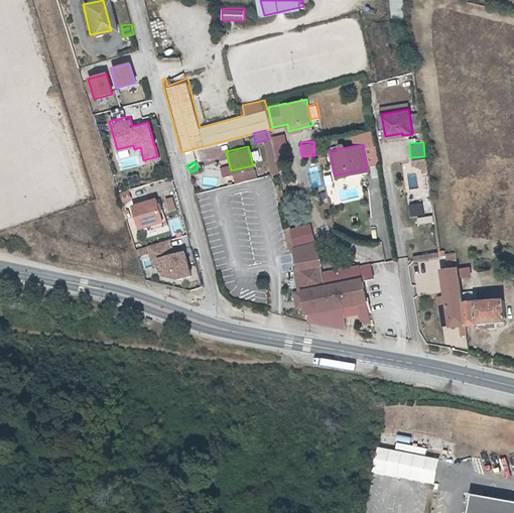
[(156,209),(160,208),(158,198),(130,206),(136,228),(144,226),(159,221),(156,209)]
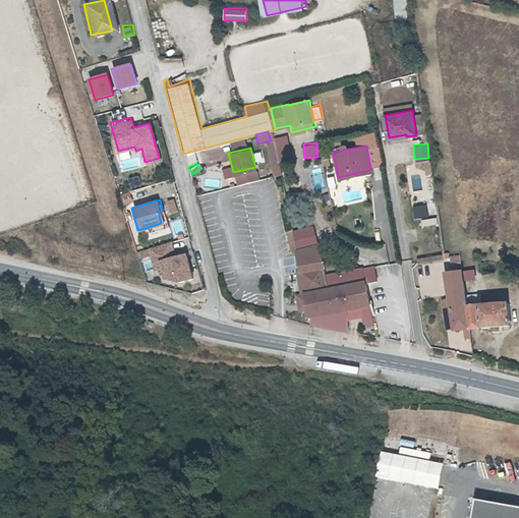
[(426,204),(412,205),(413,217),(427,216),(426,204)]
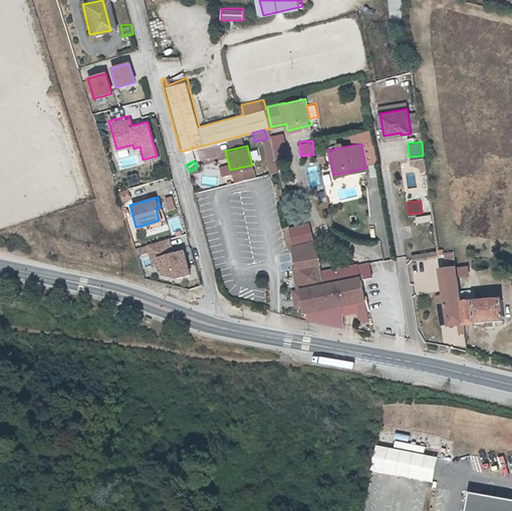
[(159,220),(144,225),(146,231),(166,225),(160,207),(156,208),(159,220)]
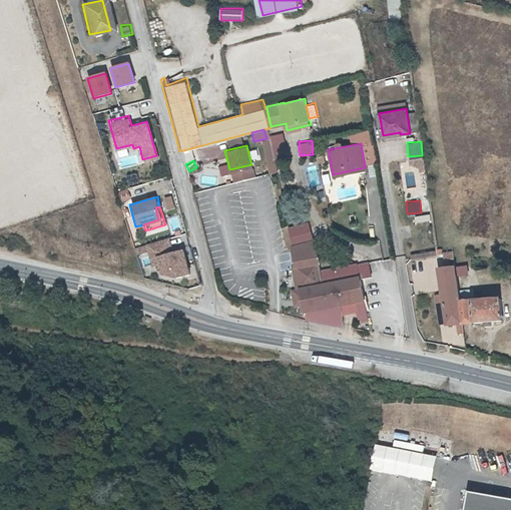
[(308,221),(288,226),(292,243),(313,238),(308,221)]
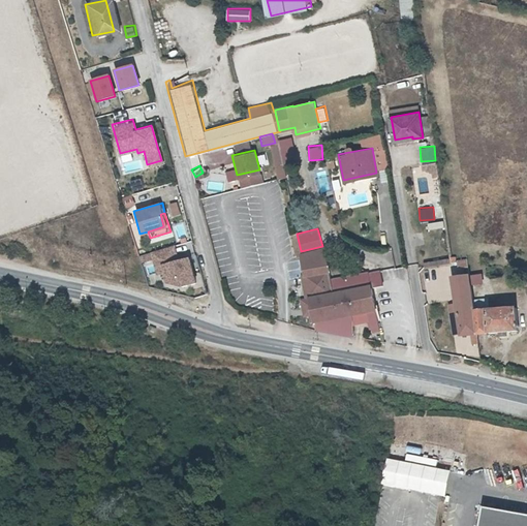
[(198,283),(191,256),(181,258),(177,244),(140,253),(144,270),(162,266),(168,290),(198,283)]
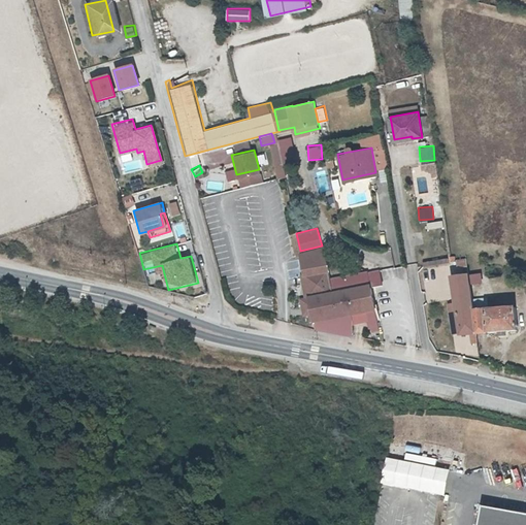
[(323,247),(299,252),(303,272),(329,268),(323,247)]
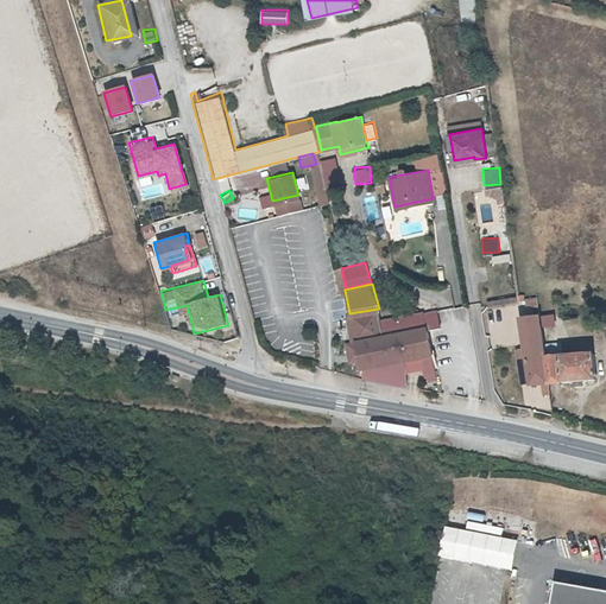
[(490,342),(518,339),(516,306),(487,309),(490,342)]
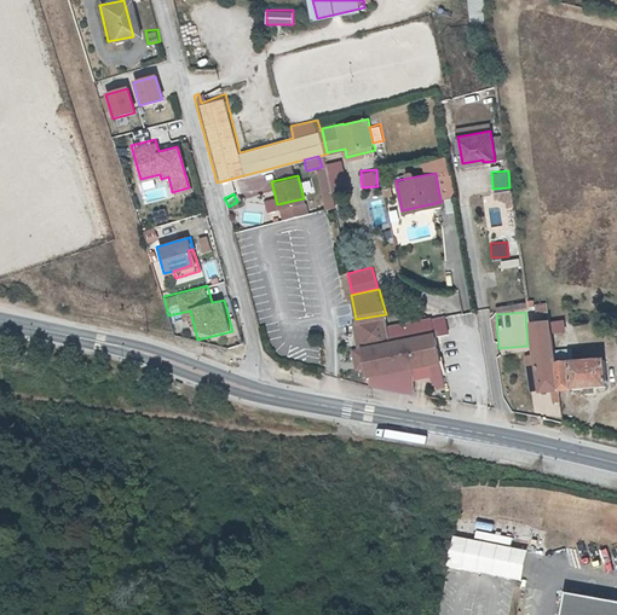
[(453,340),(447,314),(431,318),(382,329),(387,343),(362,349),(369,377),(414,366),(428,361),(433,379),(447,377),(438,342),(453,340)]
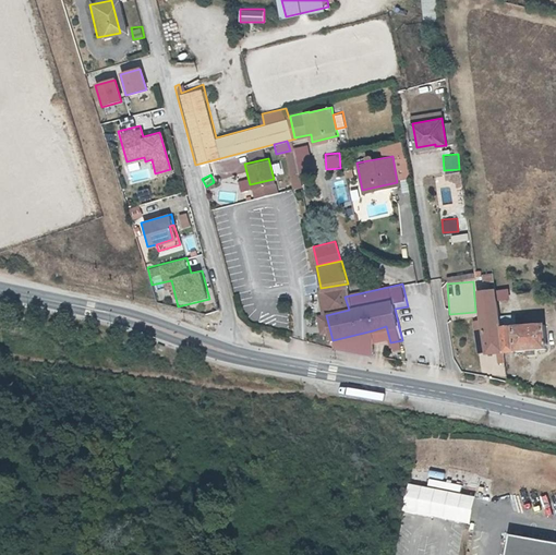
[(321,291),(326,315),(349,310),(345,297),(342,287),(321,291)]
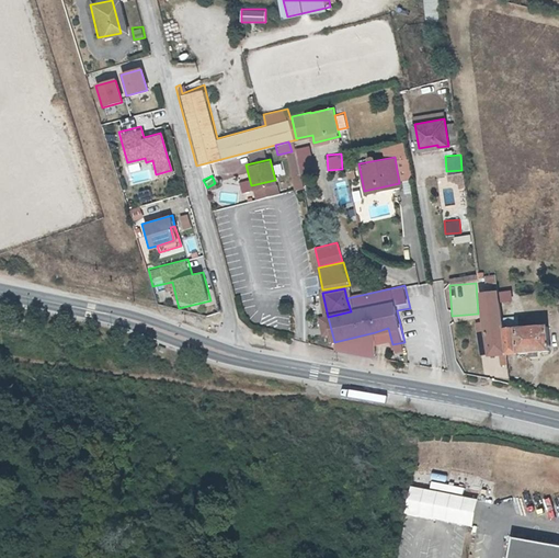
[(308,302),(319,300),(317,291),(307,292),(308,302)]
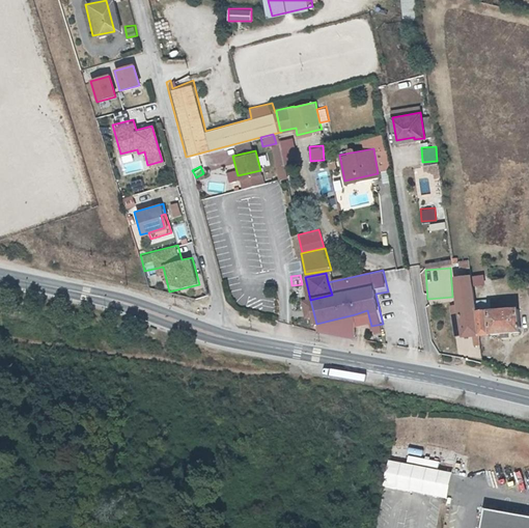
[(482,335),(478,311),(473,275),(457,277),(462,305),(466,334),(466,336),(476,335),(482,335)]
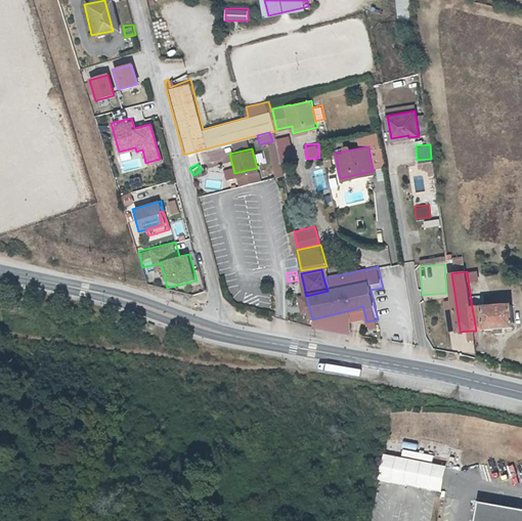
[(312,319),(306,296),(296,298),(302,320),(312,319)]
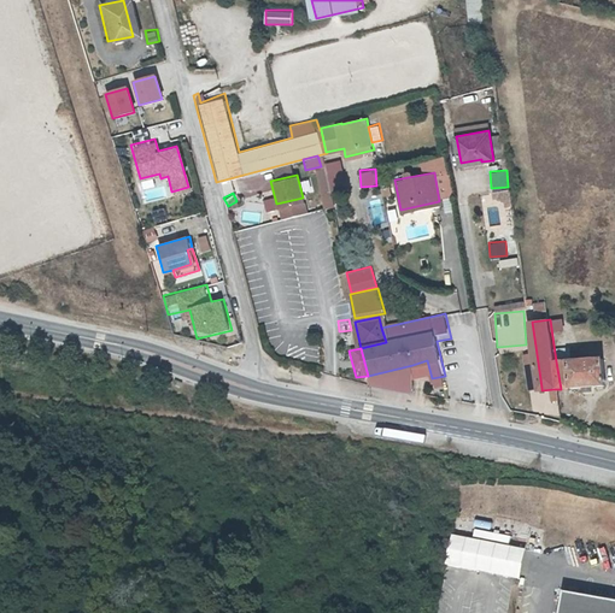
[(537,354),(528,355),(533,389),(542,388),(537,354)]
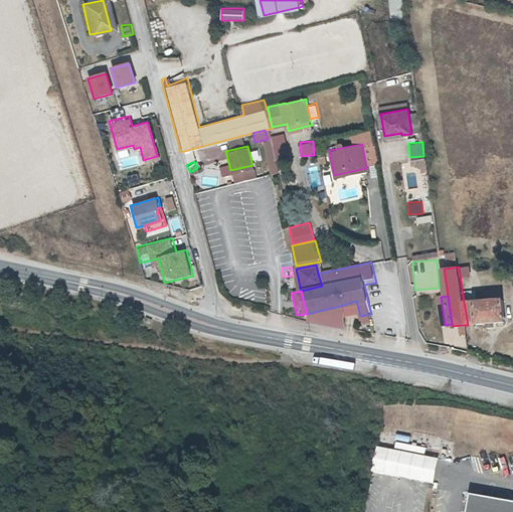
[(464,302),(468,325),(507,323),(504,298),(464,302)]
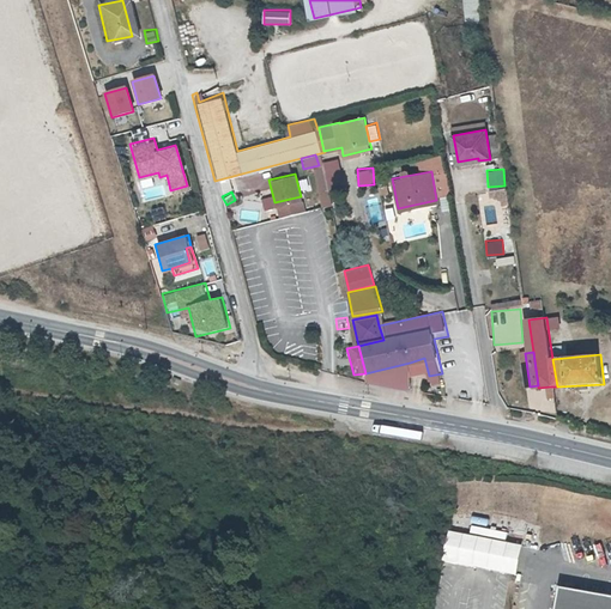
[(410,363),(366,373),(368,381),(386,385),(409,390),(410,363)]
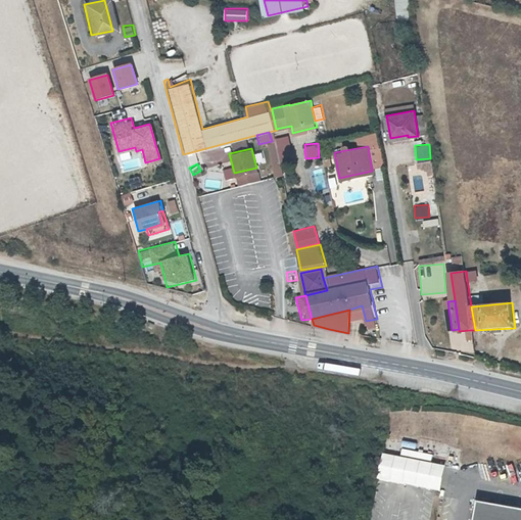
[(380,479),(440,490),(444,467),(384,456),(380,479)]
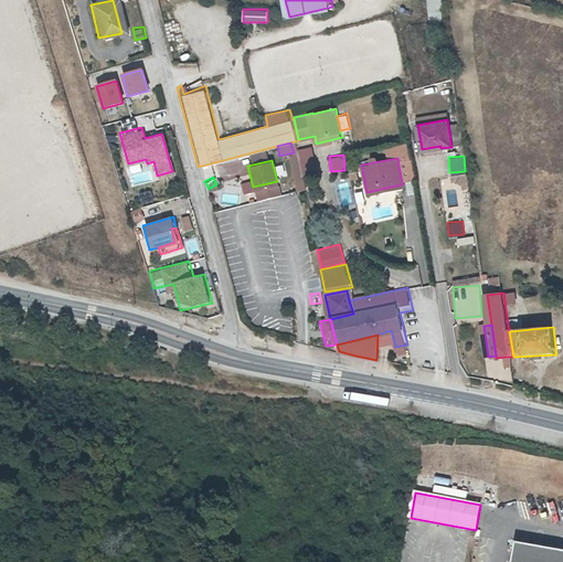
[(562,561),(562,549),(519,541),(514,561),(562,561)]
